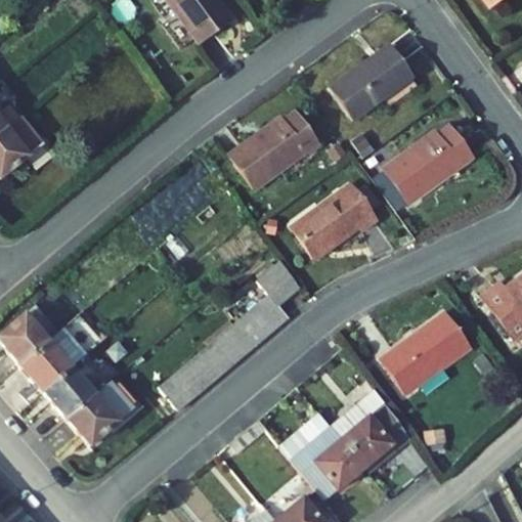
[(231,19),(217,0),(166,0),(199,43),(231,19)]
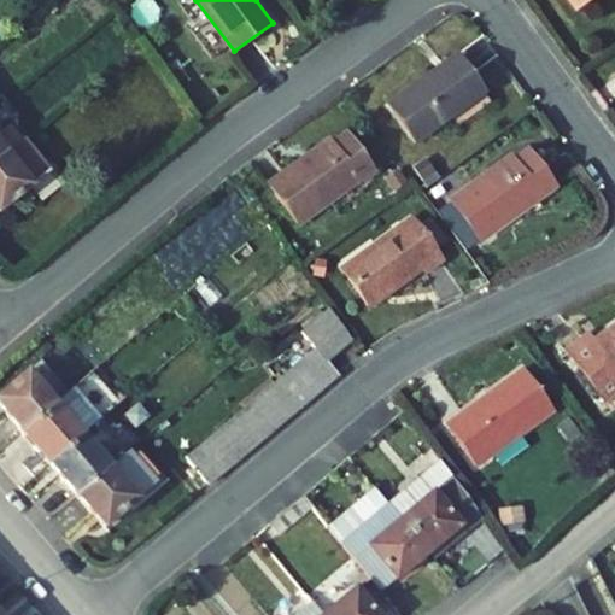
[(417,141),(486,92),(458,53),(390,103),(417,141)]
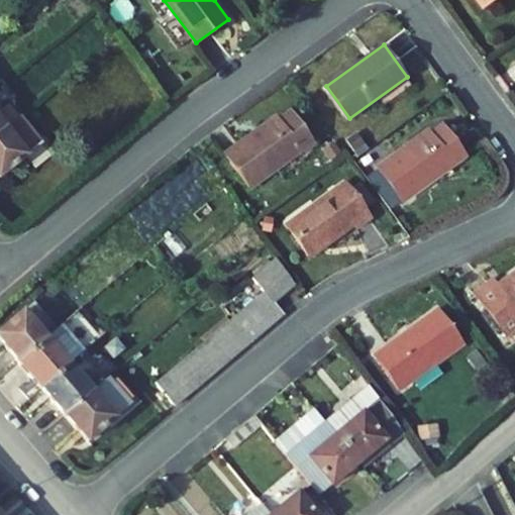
[(251,188),(314,142),(291,110),(280,119),(277,115),(226,152),(251,188)]
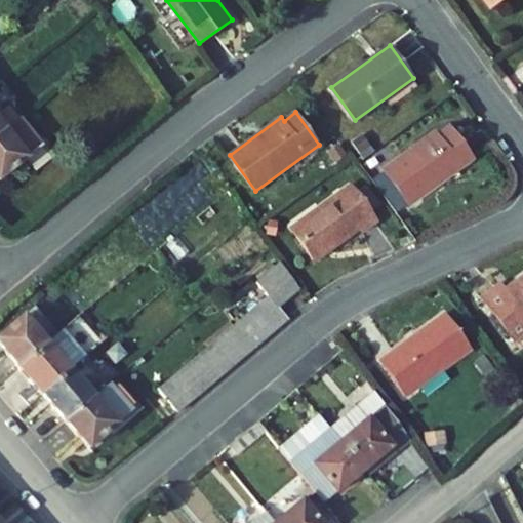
[(6,128),(0,132),(0,178),(28,158),(43,145),(21,117),(6,128)]
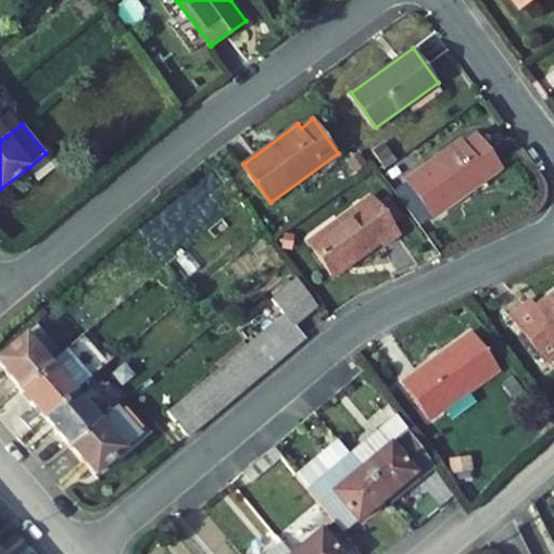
[(462,139),(407,179),(435,217),(502,167),(477,134),(464,142),(462,139)]
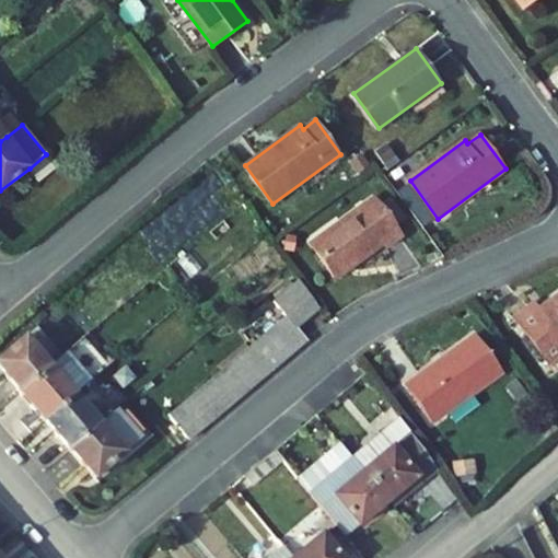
[(30,169),(39,181),(56,167),(46,154),(30,169)]
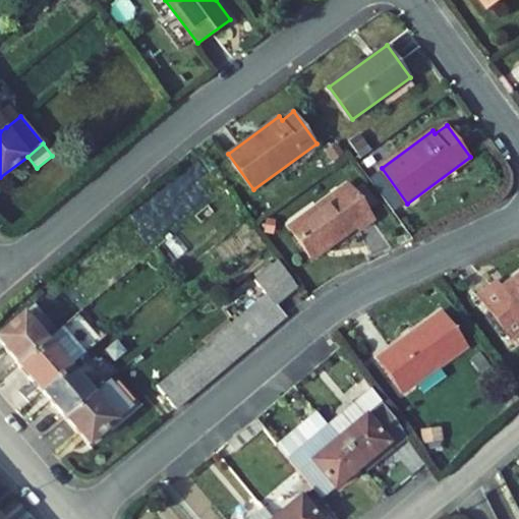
[(313,258),(358,226),(361,231),(376,221),(348,183),(290,226),(313,258)]
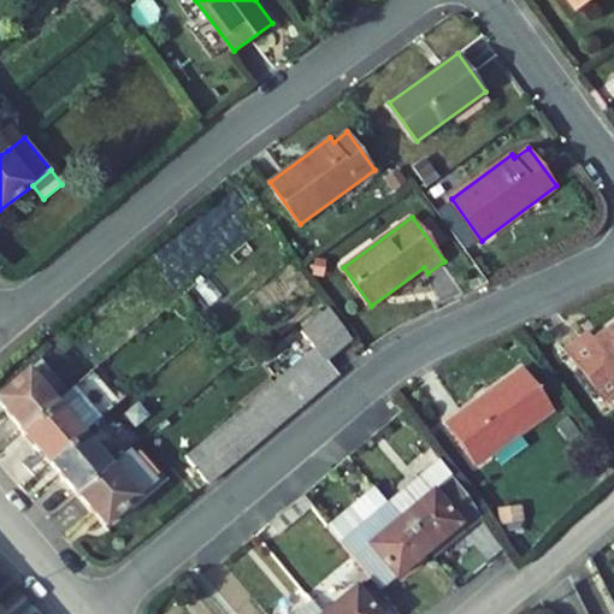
[(331,307),(305,328),(317,344),(329,359),(355,338),(331,307)]
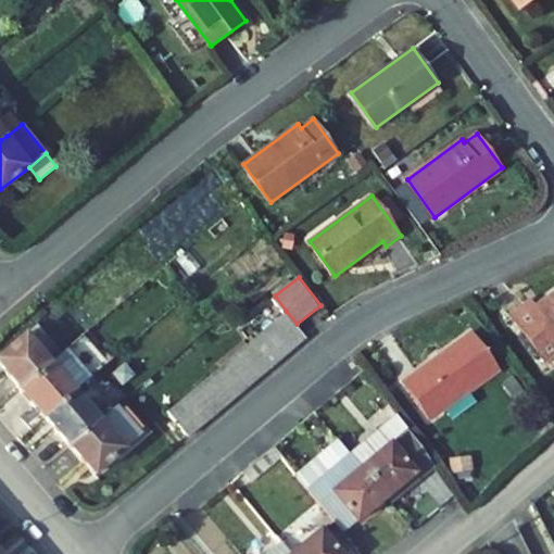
[(553,293),(537,306),(531,299),(512,313),(548,362),(553,356),(553,293)]
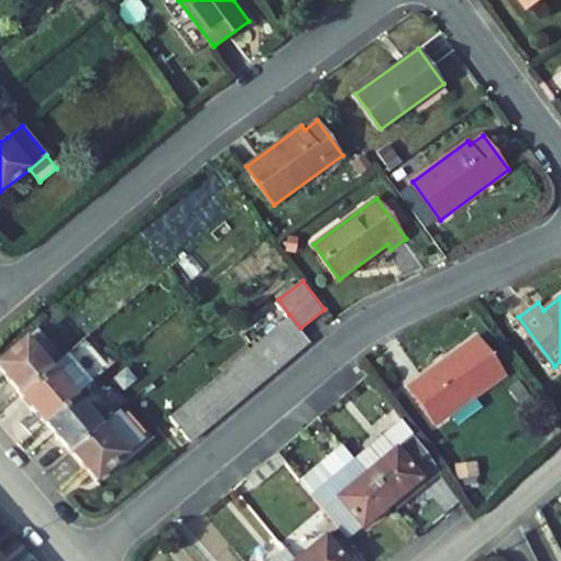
[(289,315),(172,415),(191,441),(310,340),(300,328),(289,315)]
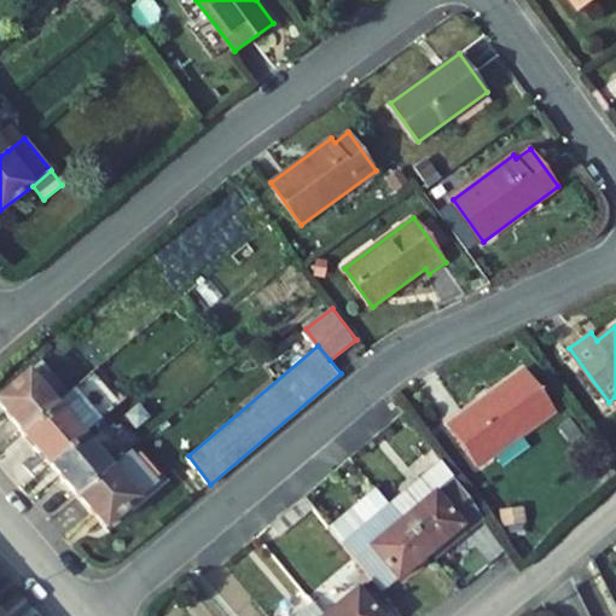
[(71,391),(44,359),(29,371),(57,404),(71,391)]
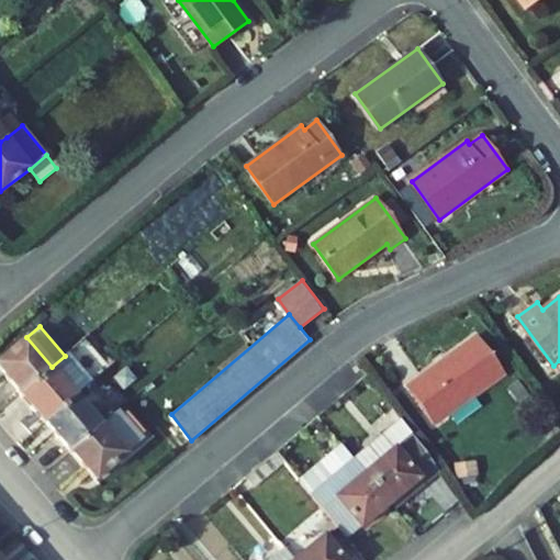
[(504,374),(477,336),(409,385),(436,424),(504,374)]
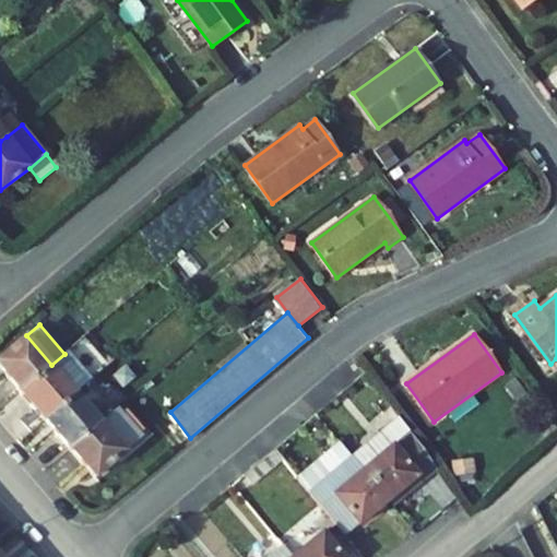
[(0,364),(22,390),(51,365),(26,335),(0,357),(0,364)]
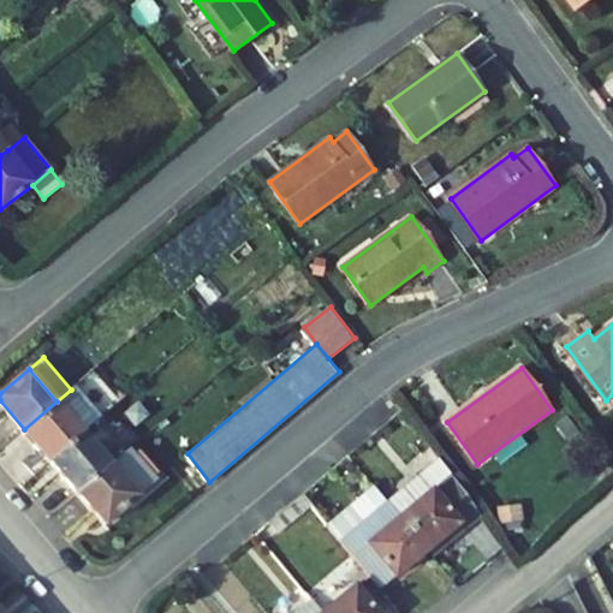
[(71,390),(57,402),(24,429),(52,462),(84,433),(101,418),(75,387),(71,390)]
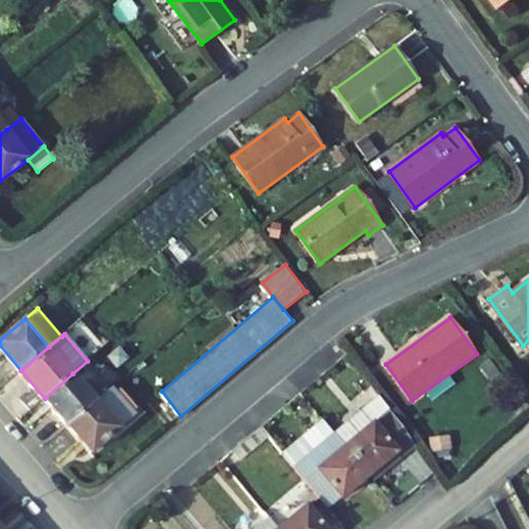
[(96,400),(73,373),(45,398),(67,425),(96,400)]
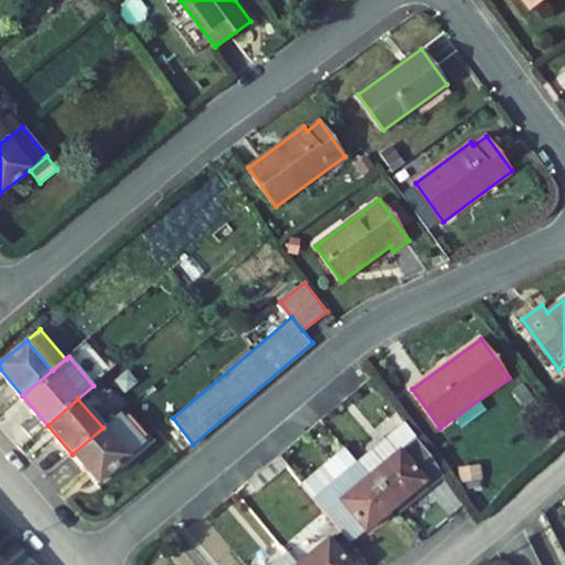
[(120,413),(103,428),(72,454),(98,483),(144,443),(120,413)]
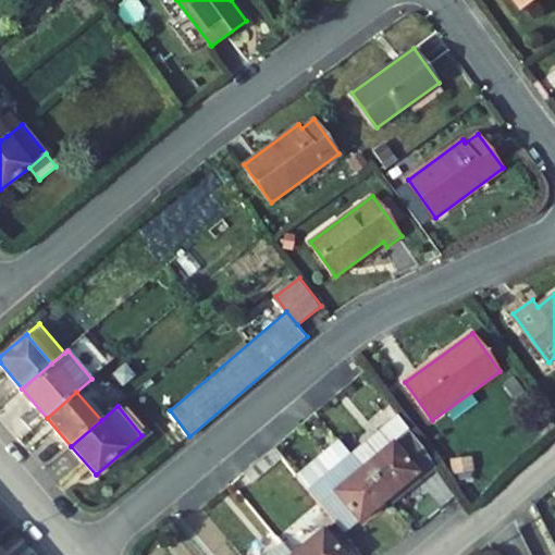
[(398,415),(381,429),(392,443),(408,428),(398,415)]
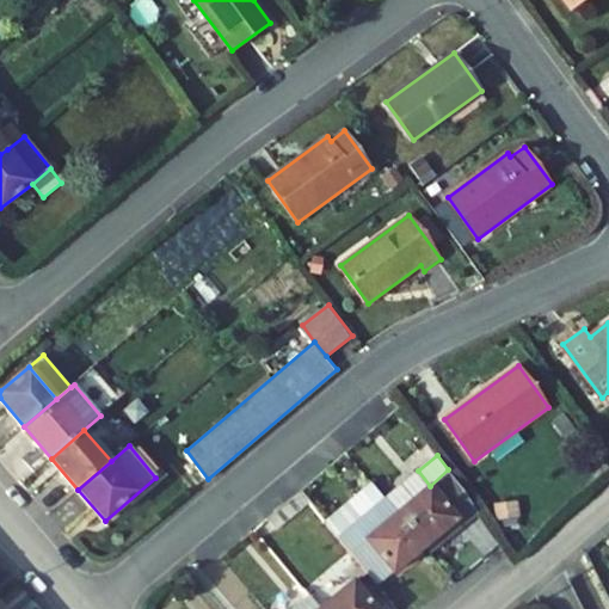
[(418,471),(386,498),(425,547),(457,520),(463,526),(479,512),(448,469),(430,486),(418,471)]
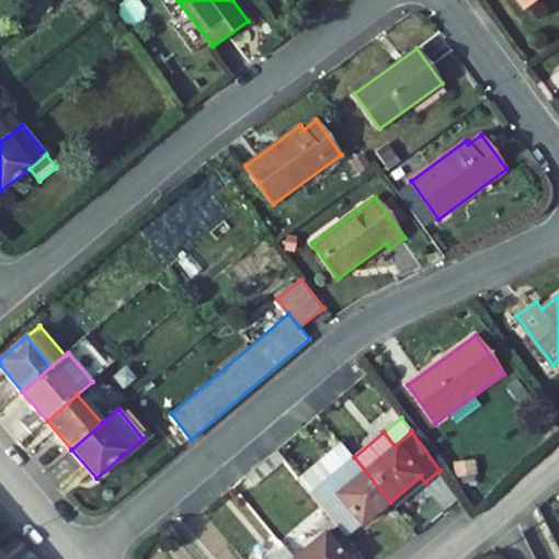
[(342,443),(300,478),(311,492),(354,457),(342,443)]
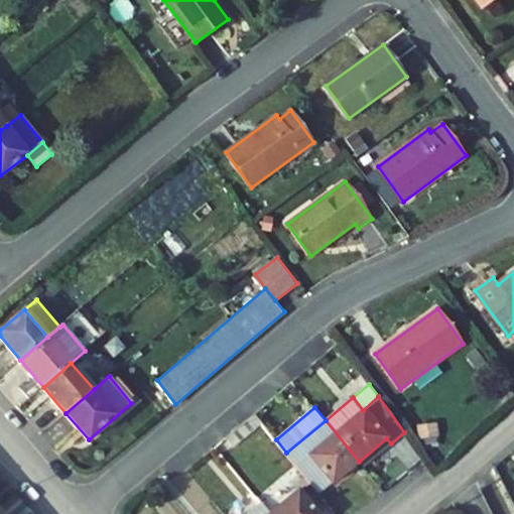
[(326,420),(286,453),(319,493),(359,462),(326,420)]
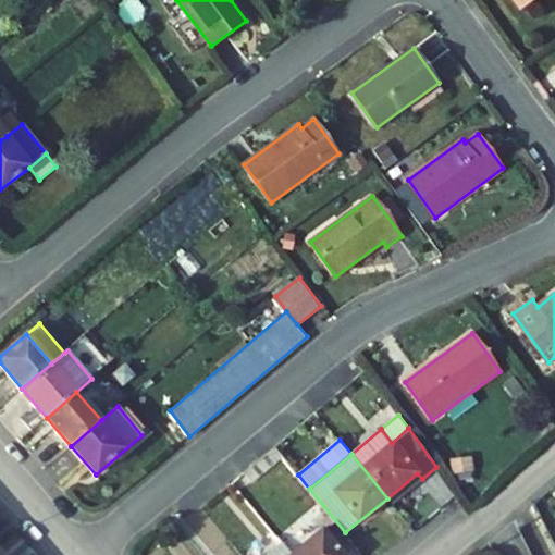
[(393,504),(422,479),(417,473),(387,498),(393,504)]
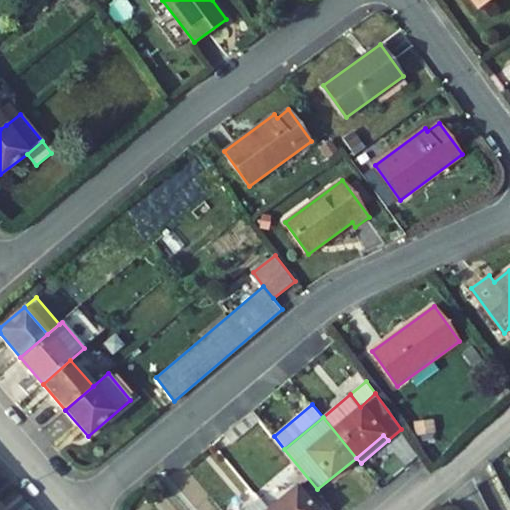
[(220,450),(227,444),(221,438),(214,443),(220,450)]
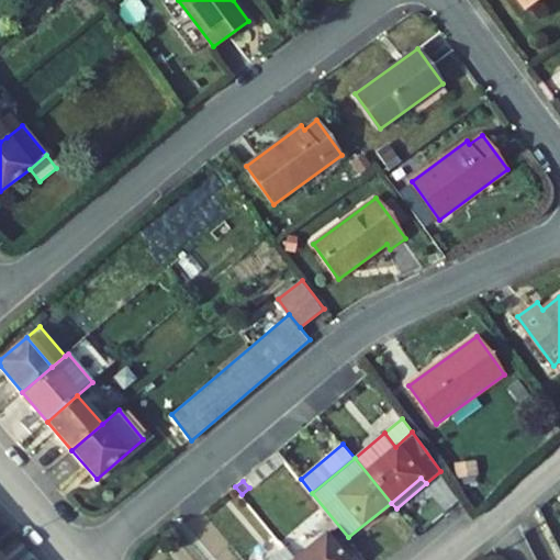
[(490,489),(468,486),(467,497),(489,500),(490,489)]
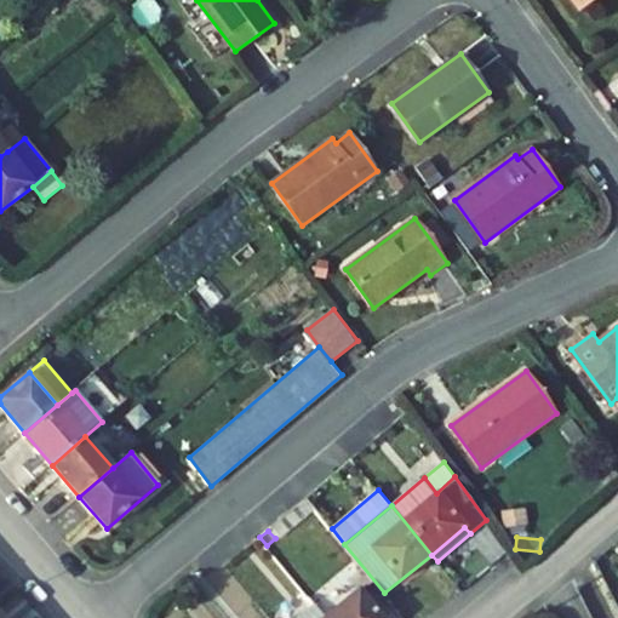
[(315,604),(327,617),(383,617),(349,576),(315,604)]
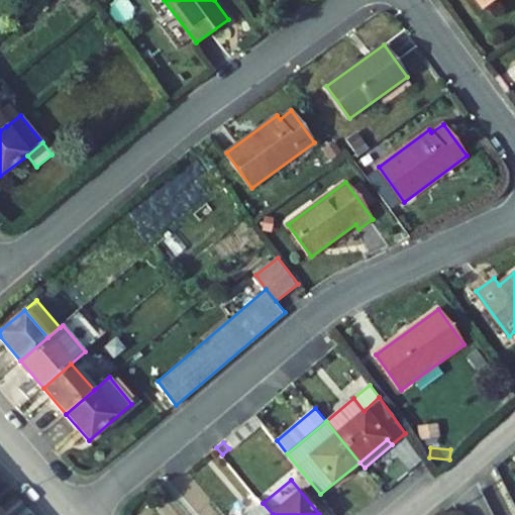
[(273,514),(263,503),(247,514),(273,514)]
